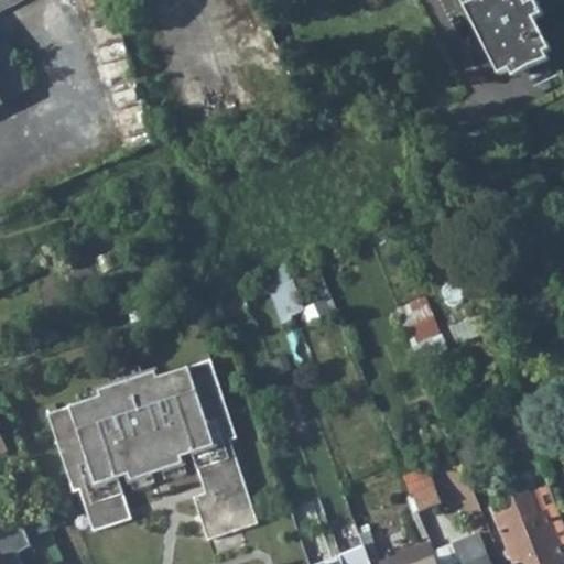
[(0,0),(0,104),(4,101),(0,94),(0,9),(18,0),(0,0)]
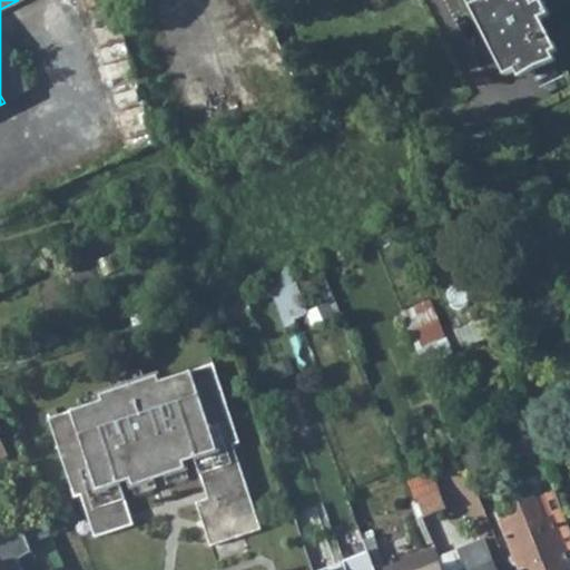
[(468,0),(507,76),(519,71),(482,0),(468,0)]
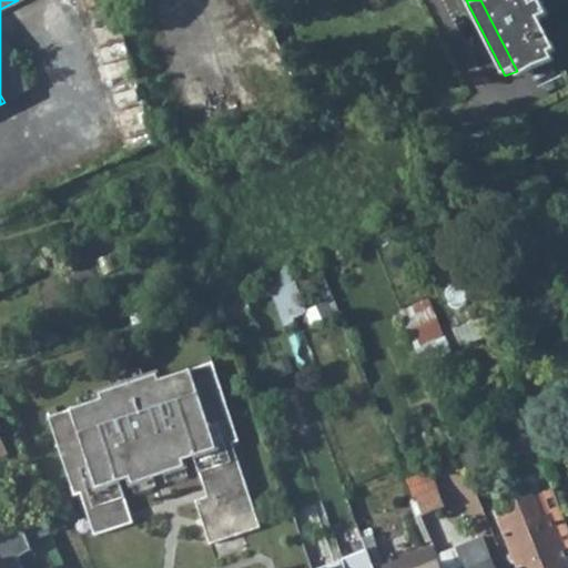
[(480,0),(517,71),(551,53),(535,22),(547,16),(539,1),(527,7),(524,0),(480,0)]
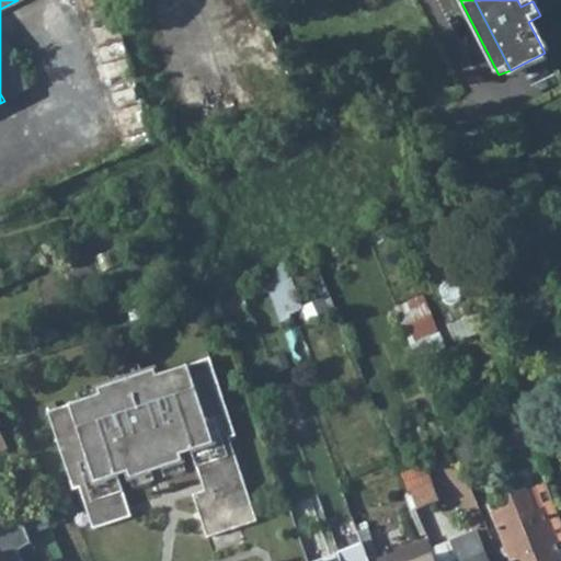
[(0,46),(0,93),(4,101),(24,92),(1,46),(0,46)]
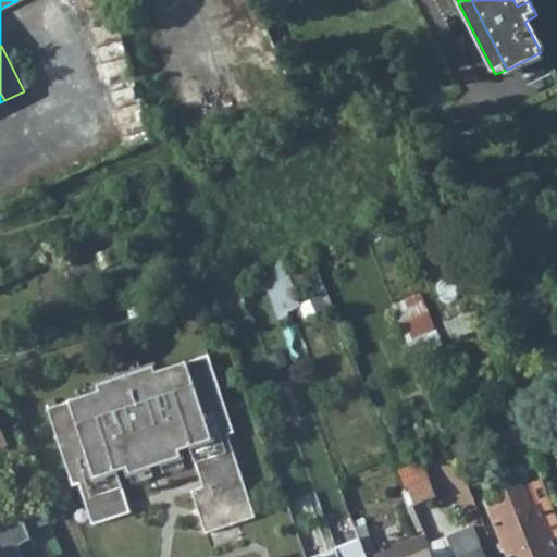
[(50,169),(57,183),(72,176),(65,162),(50,169)]
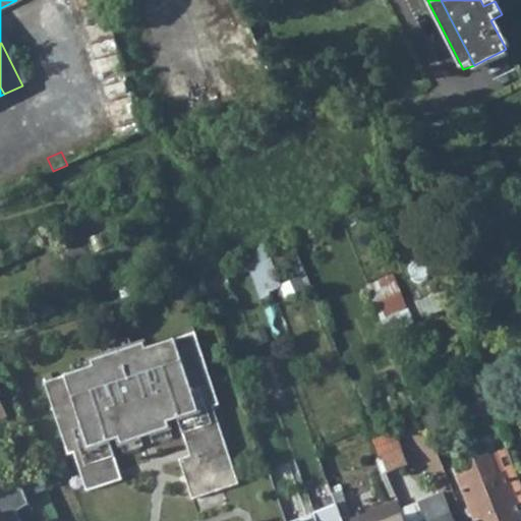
[(288,232),(293,244),(308,238),(302,225),(288,232)]
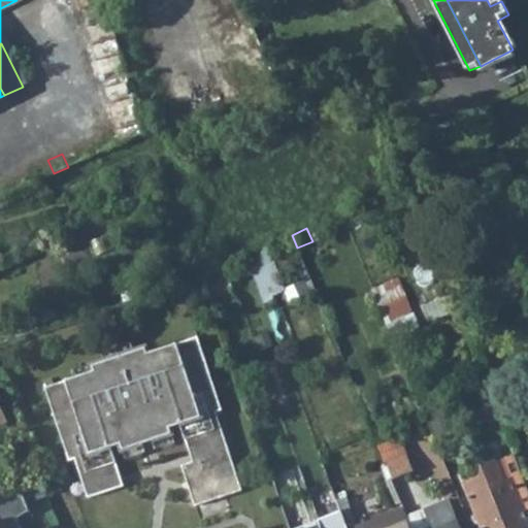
[(268,245),(275,263),(285,258),(277,241),(268,245)]
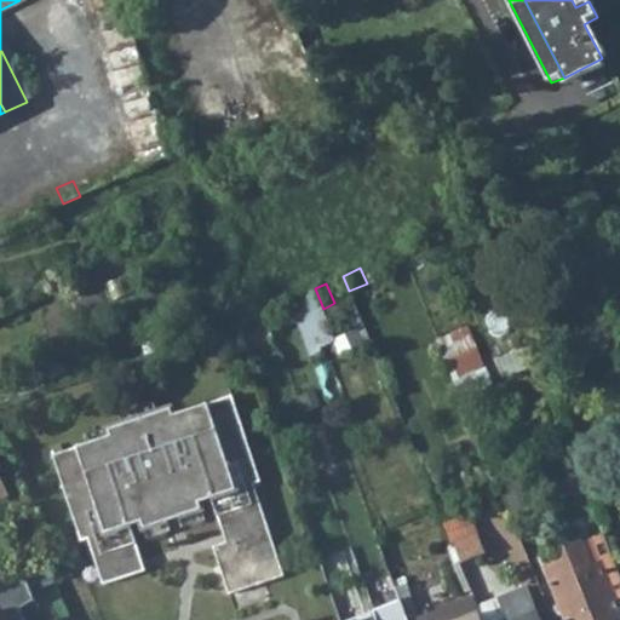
[(288,302),(311,361),(325,356),(321,349),(336,343),(323,309),(315,288),(288,302)]
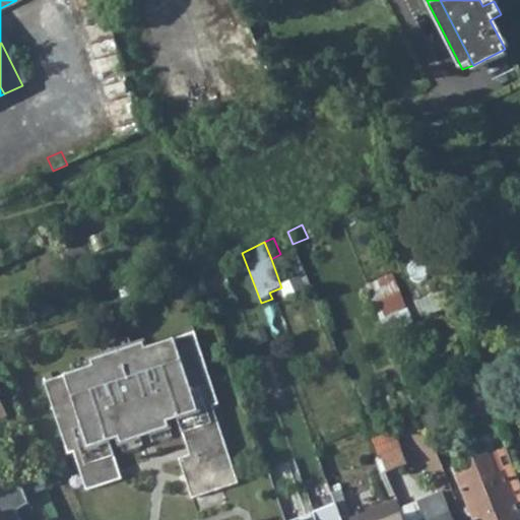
[(281,287),(286,300),(311,288),(294,247),(280,254),(271,259),(281,287)]
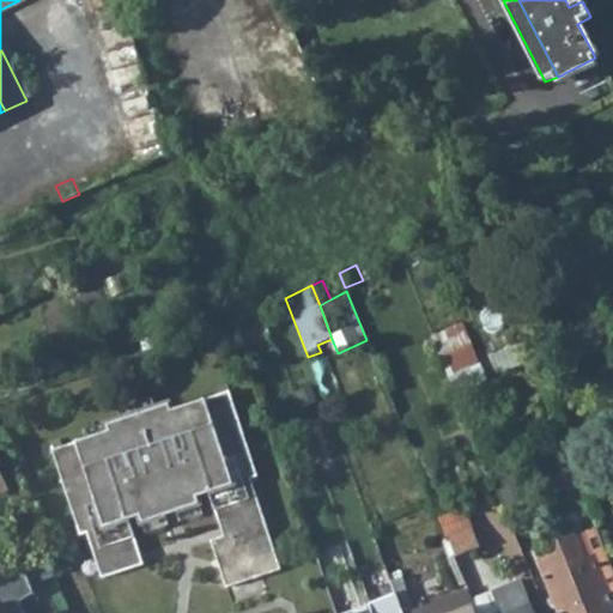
[(434,335),(450,377),(480,366),(462,323),(434,335)]
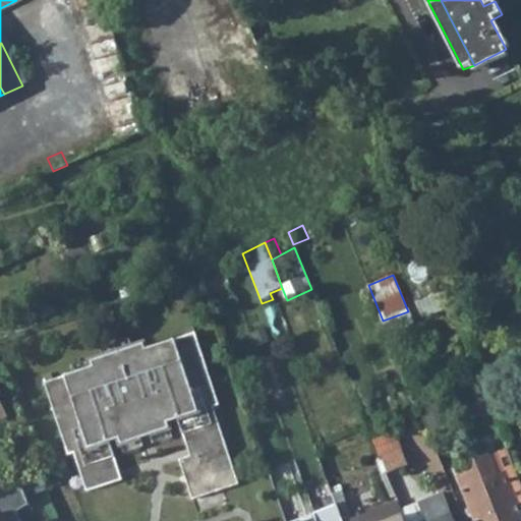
[(416,302),(422,317),(449,308),(443,292),(416,302)]
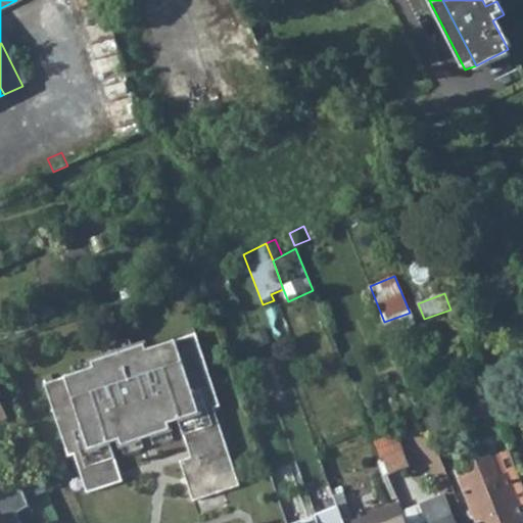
[(410,313),(384,322),(391,338),(403,333),(409,331),(416,328),(410,313)]
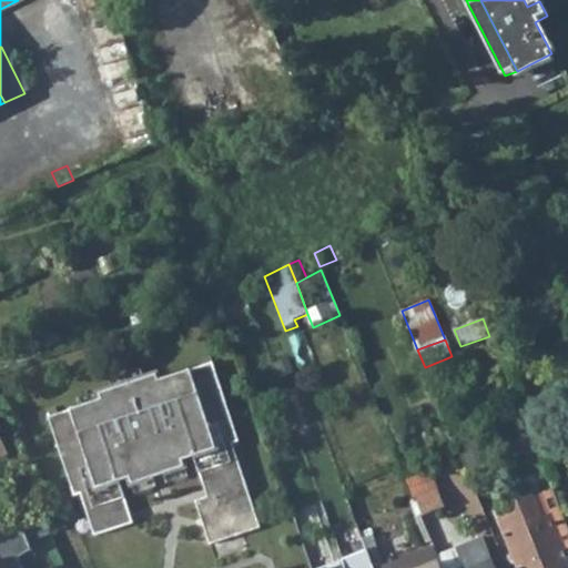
[(101,399),(48,417),(74,496),(80,494),(94,536),(132,523),(119,480),(130,477),(132,484),(184,467),(182,459),(193,456),(208,497),(195,500),(210,545),(260,528),(232,444),(239,442),(212,362),(159,381),(156,374),(99,393),(101,399)]
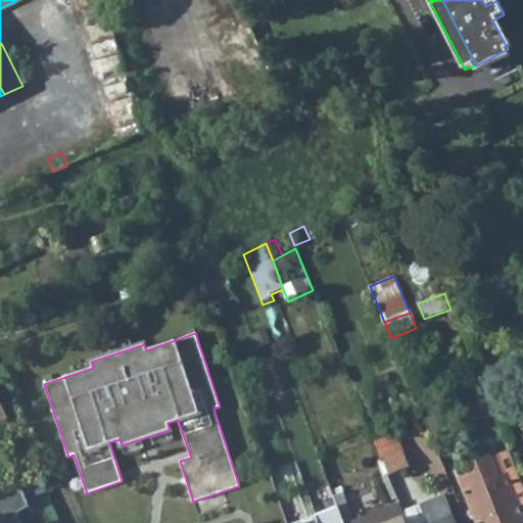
[(435,400),(420,408),(431,436),(446,429),(435,400)]
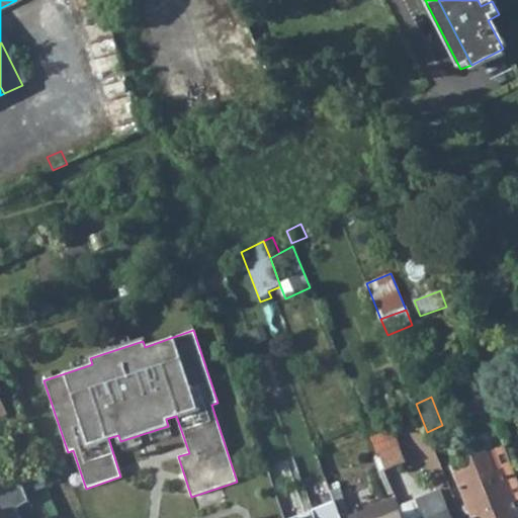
[(393,429),(370,437),(384,469),(406,462),(393,429)]
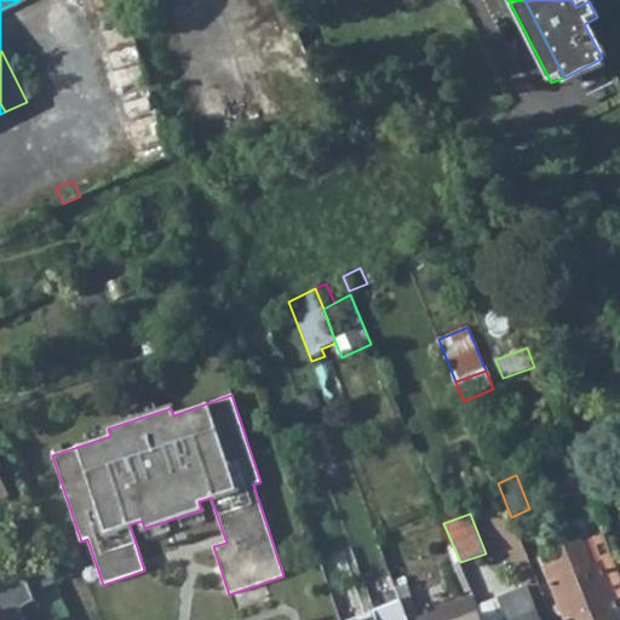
[(619,575),(603,533),(566,547),(596,619),(619,619),(619,609),(615,598),(619,596),(619,575)]
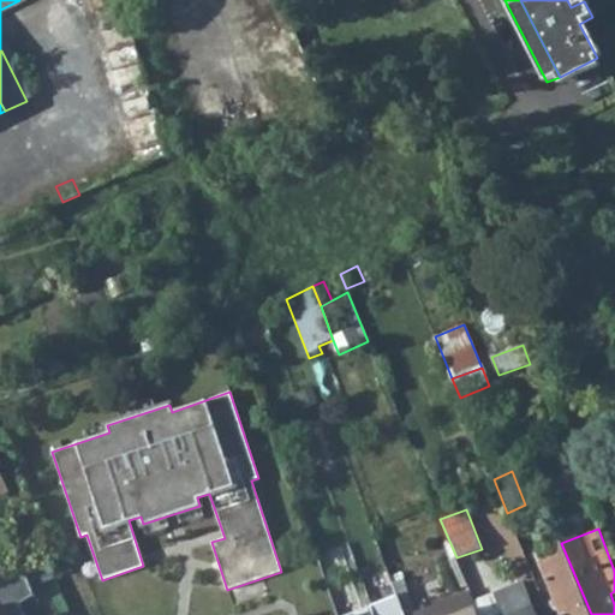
[(316,553),(324,579),(338,574),(357,568),(347,542),(316,553)]
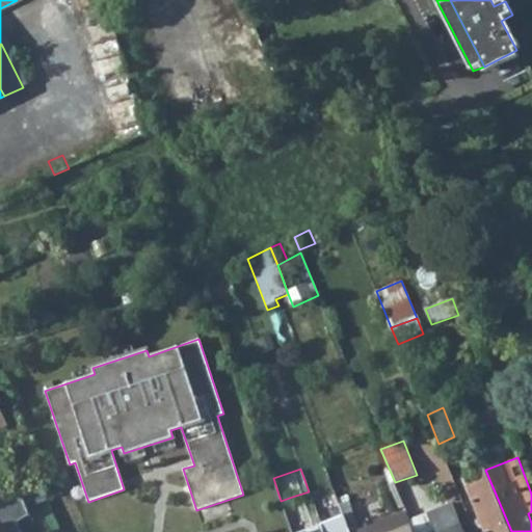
[(511,531),(485,470),(463,479),(485,531),(511,531)]
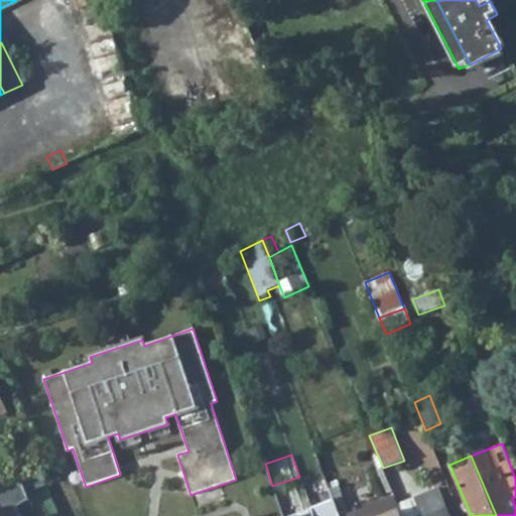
[(0,515),(47,515),(45,515),(21,515),(16,507),(29,500),(21,479),(4,485),(0,487),(0,515)]
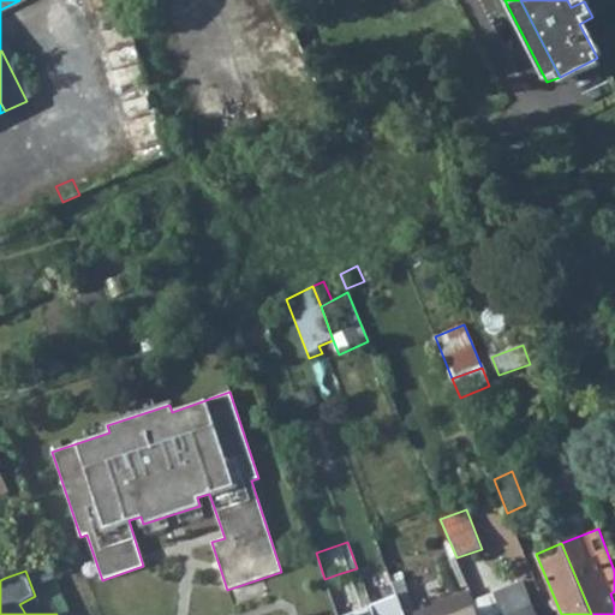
[(338,574),(324,579),(336,614),(372,614),(369,605),(359,609),(348,613),(346,605),(345,602),(347,602),(338,574)]
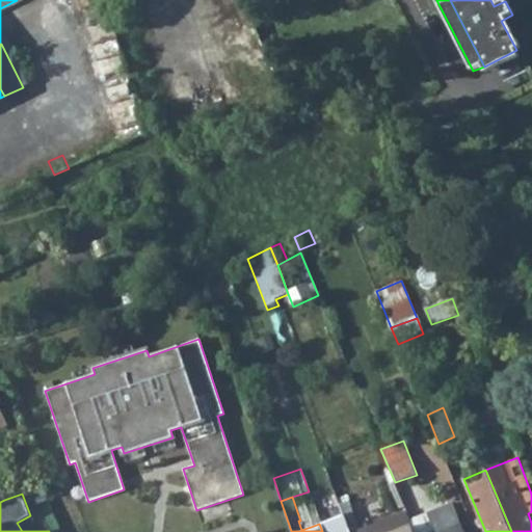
[(342,515),(348,531),(354,531),(360,530),(349,501),(338,504),(342,515)]
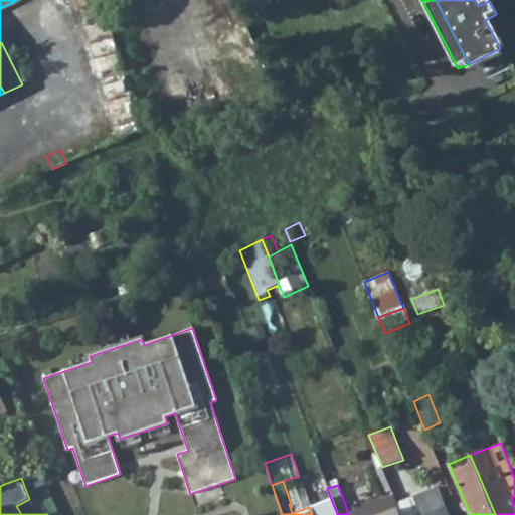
[(447,514),(437,487),(412,497),(419,514),(447,514)]
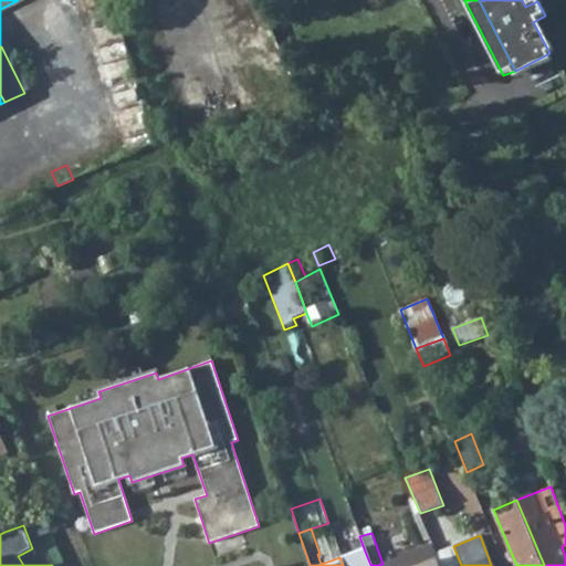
[(426,546),(431,561),(438,558),(436,553),(432,544),(426,546)]
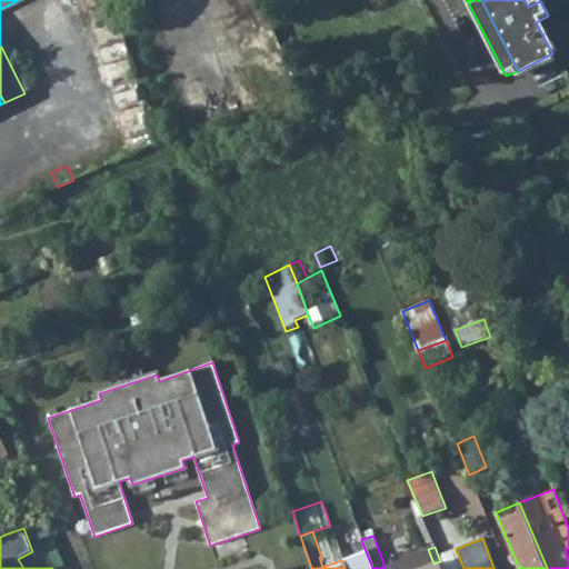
[(420,568),(433,563),(428,549),(385,567),(379,568),(420,568)]
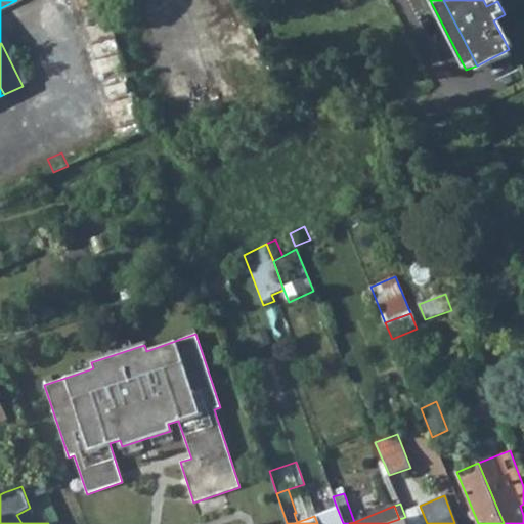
[(405,517),(407,523),(427,523),(420,506),(403,512),(405,517)]
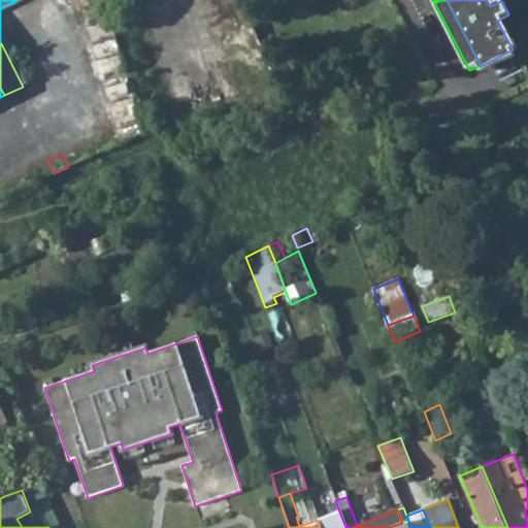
[(345,527),(339,512),(317,520),(320,527),(345,527)]
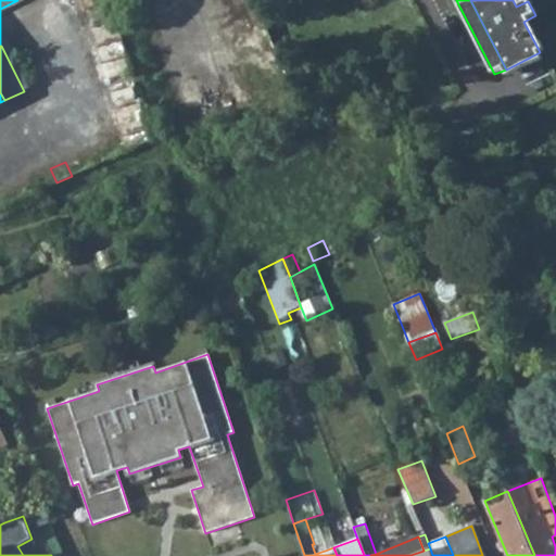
[(313,547),(315,554),(325,551),(323,543),(313,547)]
